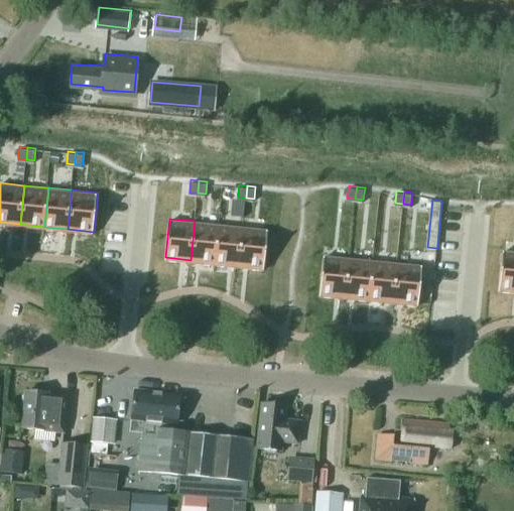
[(195,221),(190,260),(215,262),(219,224),(195,221)]
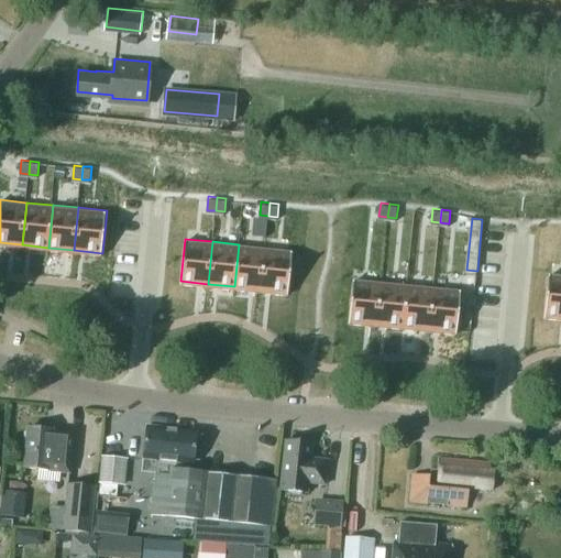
[(239,244),(234,286),(261,290),(265,247),(239,244)]
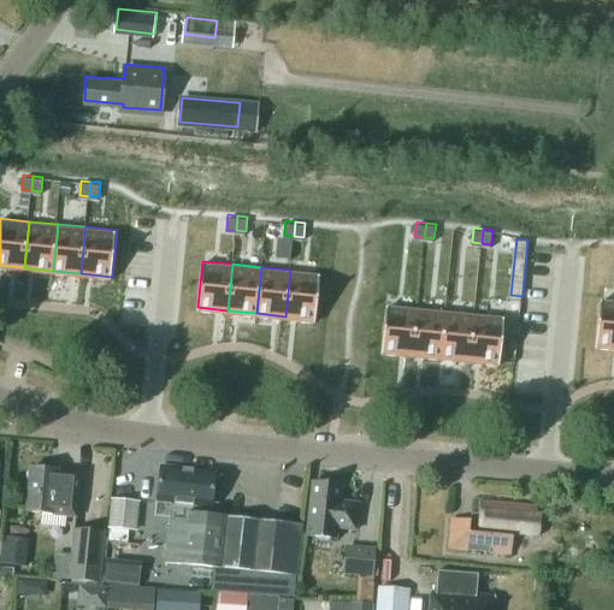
[(290,270),(285,317),(316,319),(320,273),(290,270)]
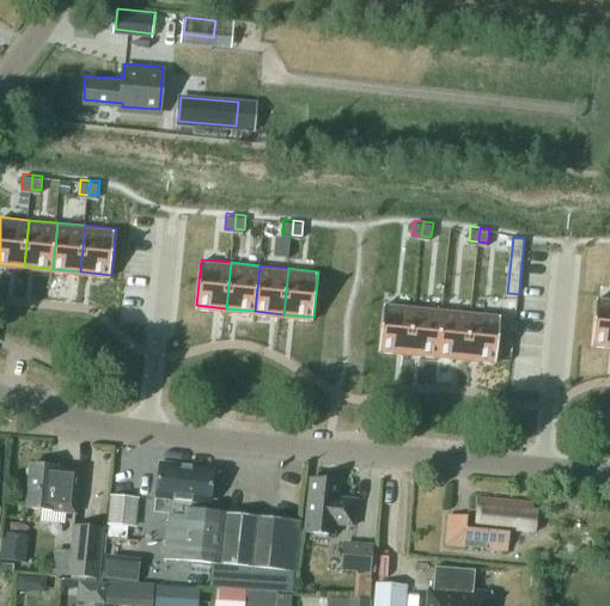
[(609,297),(597,295),(592,342),(609,343),(609,297)]
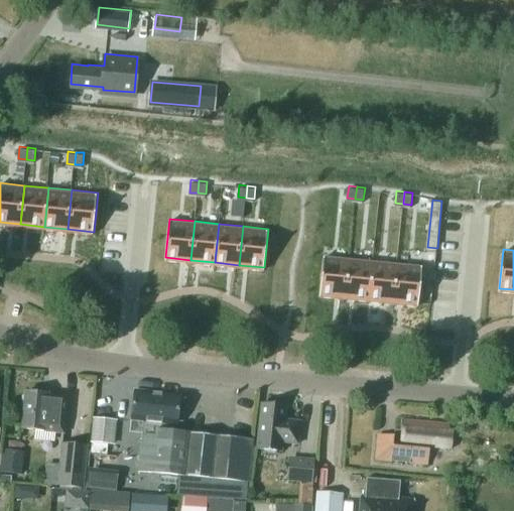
[(325,254),(320,293),(346,295),(350,257),(325,254)]
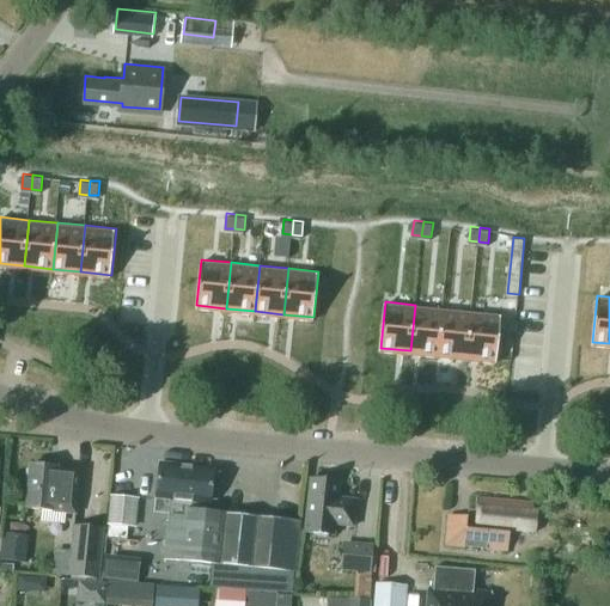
[(415,305),(410,350),(439,354),(444,307),(415,305)]
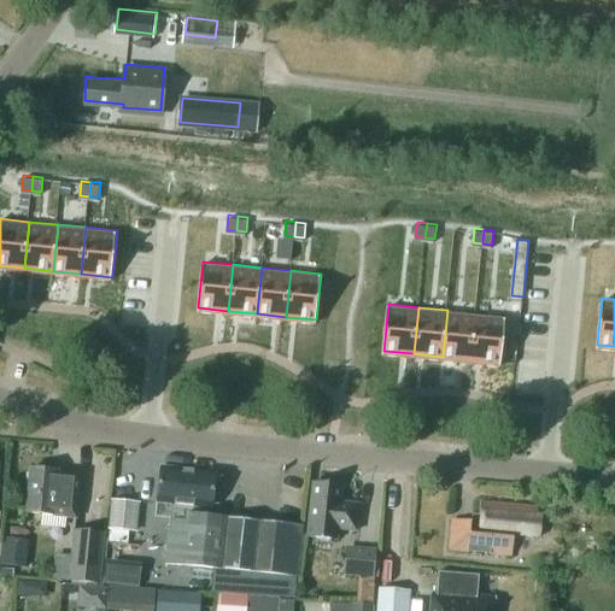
[(447,310),(443,357),(470,359),(475,313),(447,310)]
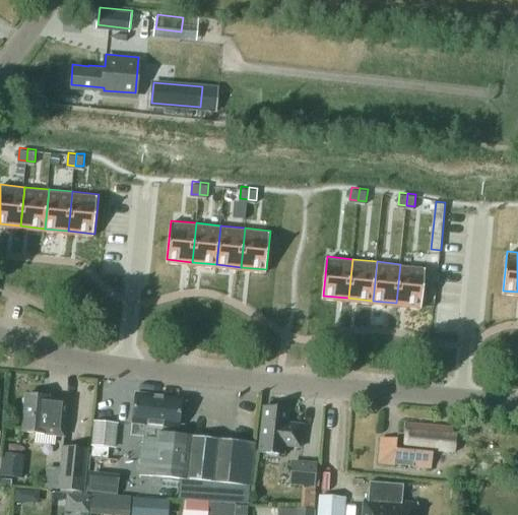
[(400,264),(396,303),(423,306),(427,266),(400,264)]
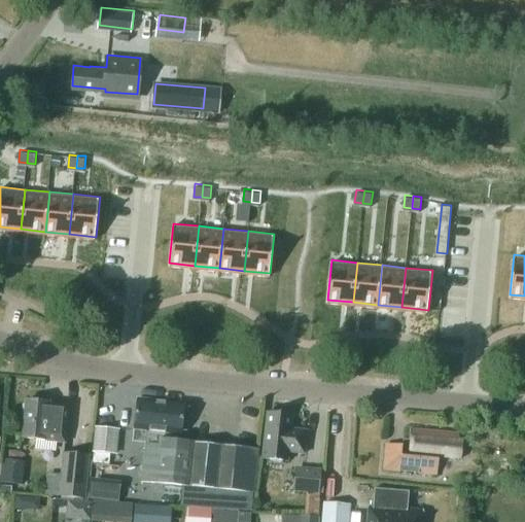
[(139,394),(136,426),(148,427),(142,478),(254,490),(259,446),(178,438),(179,429),(183,429),(186,399),(139,394)]
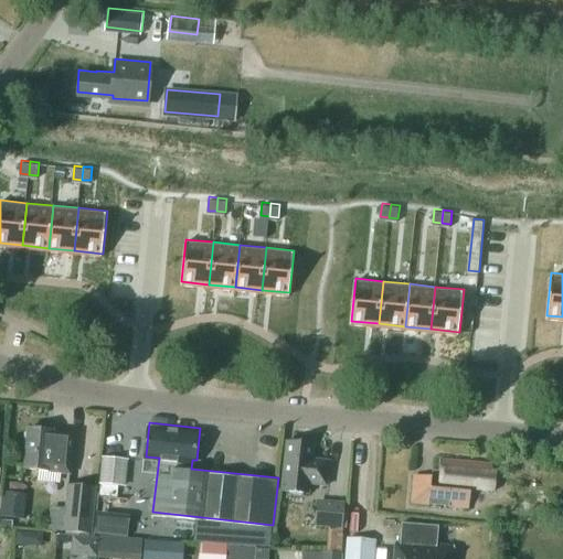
[(31,425),(27,465),(75,471),(80,430),(31,425)]
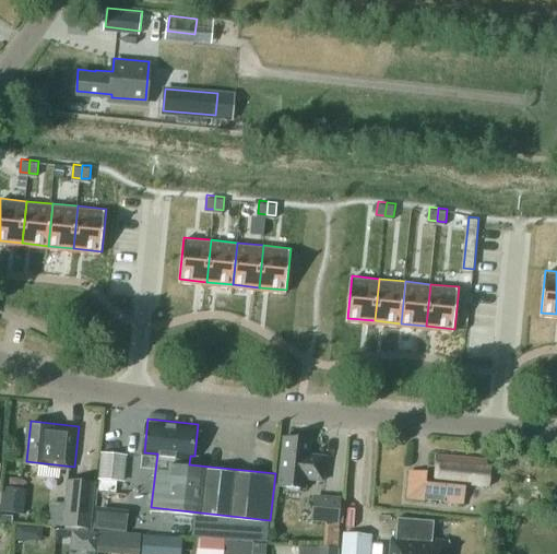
[(283,435),(279,484),(305,486),(306,476),(322,478),(324,454),(306,452),(308,437),(283,435)]
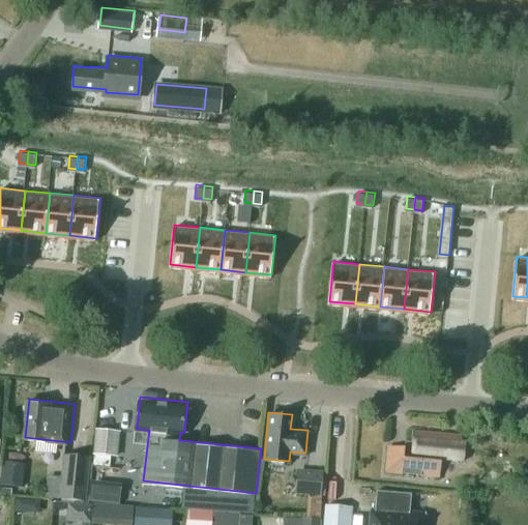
[(117,454),(119,430),(98,428),(96,453),(117,454)]
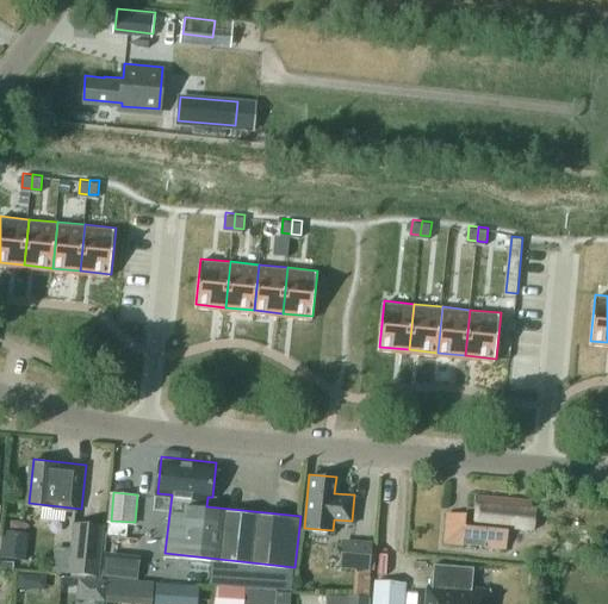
[(450,511),(447,541),(507,546),(508,523),(535,525),(538,504),(526,504),(526,496),(477,492),(475,514),(450,511)]
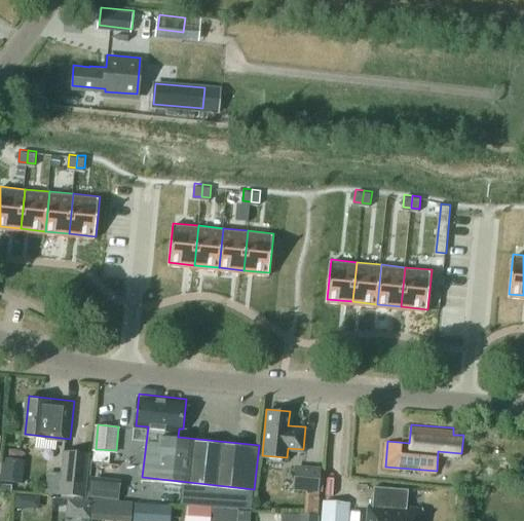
[(89,494),(94,452),(68,449),(64,492),(89,494)]
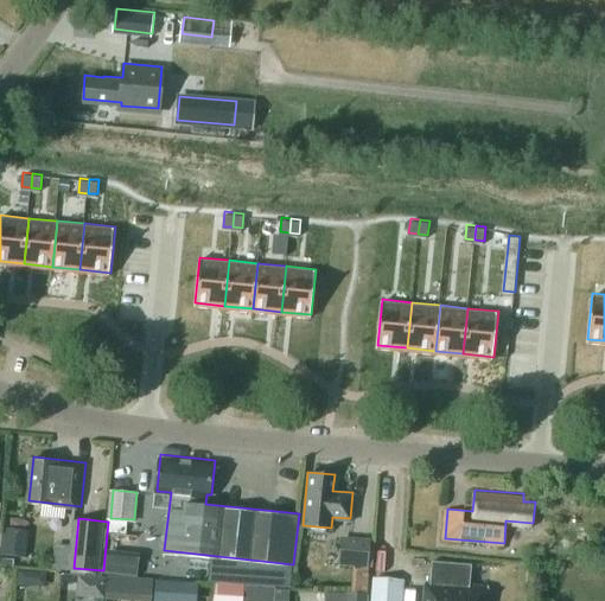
[(5,555),(30,556),(31,528),(6,526),(5,555)]
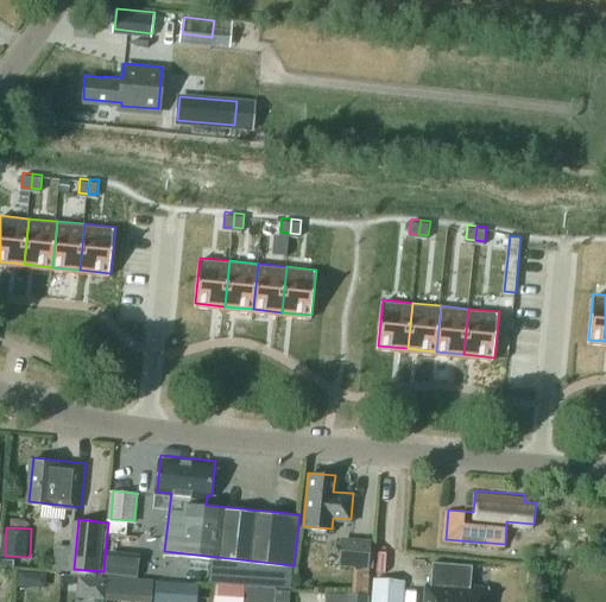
[(372,536),(342,533),(340,563),(370,565),(372,536)]
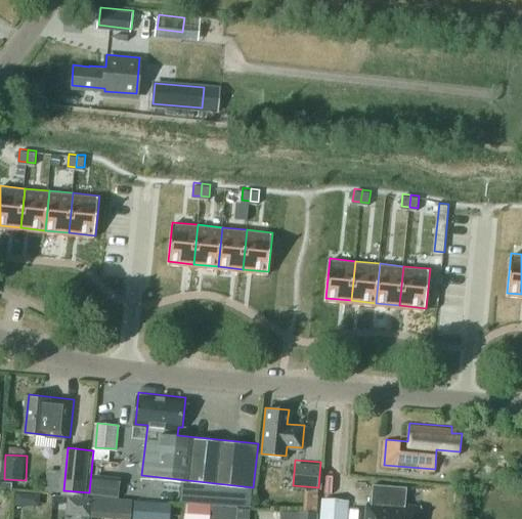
[(421,518),(423,504),(406,503),(407,485),(373,483),(372,501),(367,501),(366,518),(421,518)]
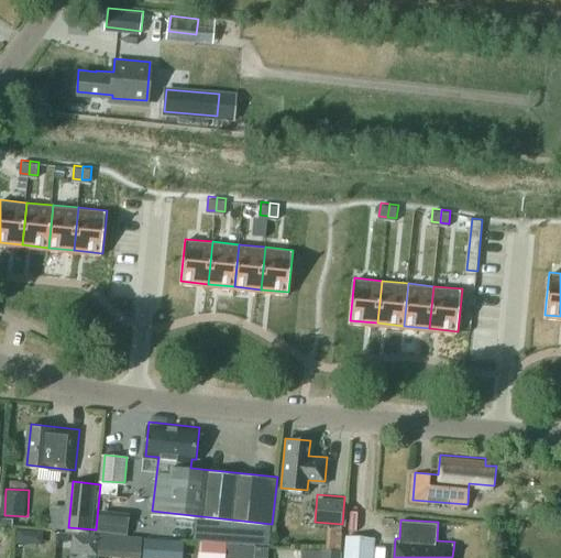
[(25,539),(26,526),(18,526),(18,539),(25,539)]
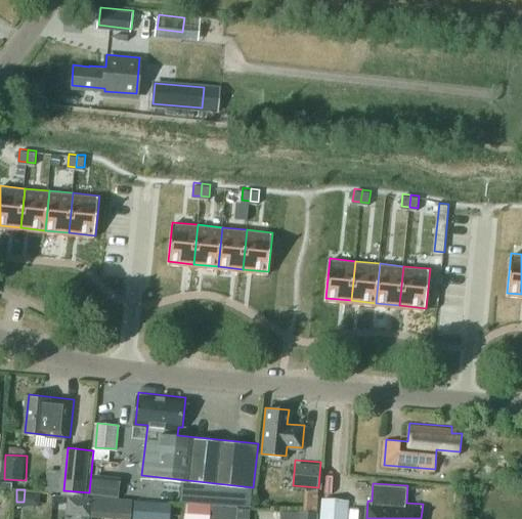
[(145,518),(170,518),(171,500),(135,498),(133,518),(145,518)]
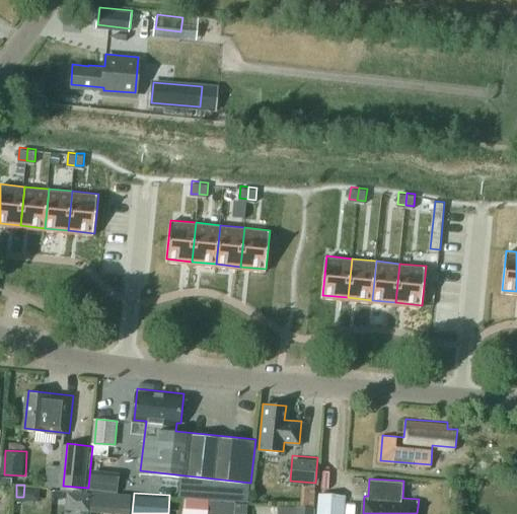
[(343,513),(345,495),(319,493),(317,513),(343,513)]
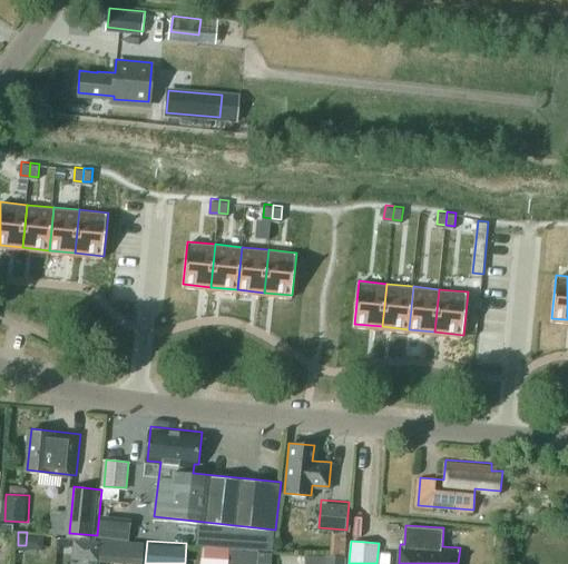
[(272,563),(273,550),(260,550),(257,563),(272,563)]
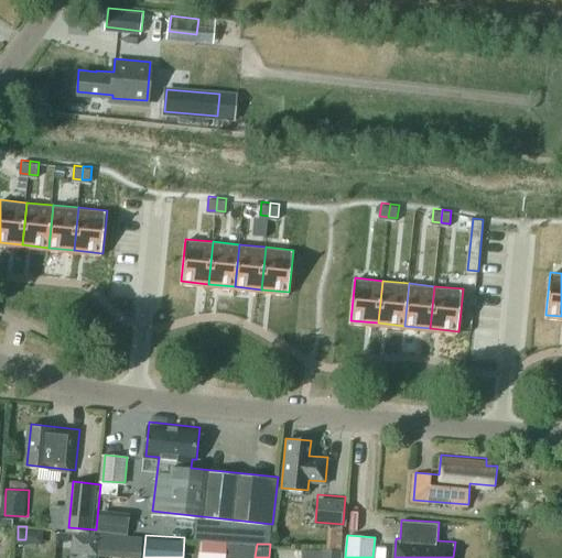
[(324,547),(323,557),(341,557),(342,548),(324,547)]
